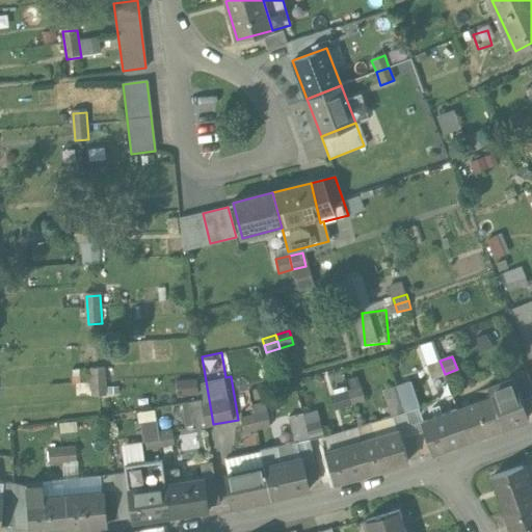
[(440,361),(426,366),(431,378),(445,374),(440,361)]
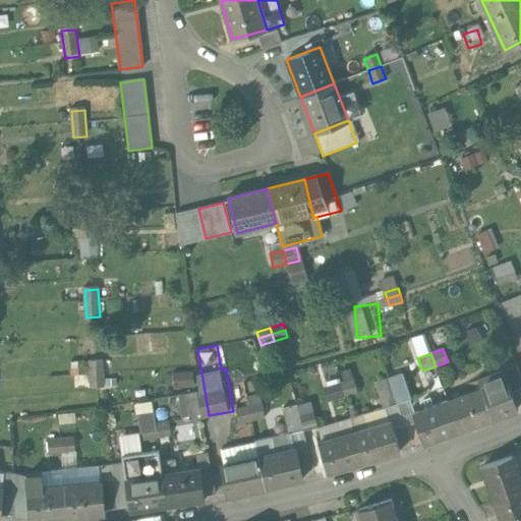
[(103,362),(89,363),(92,390),(105,389),(103,362)]
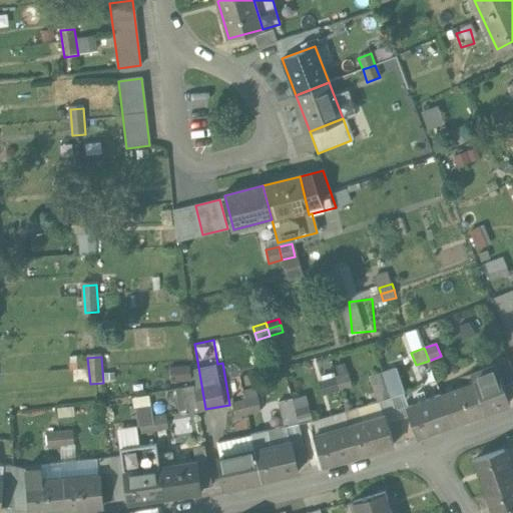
[(512,372),(508,361),(496,366),(503,384),(512,380),(512,372)]
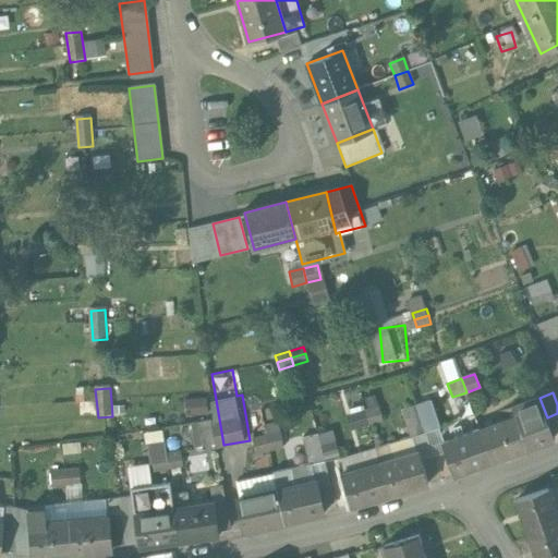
[(516,416),(480,429),(490,461),(555,438),(547,417),(540,398),(512,408),(516,416)]
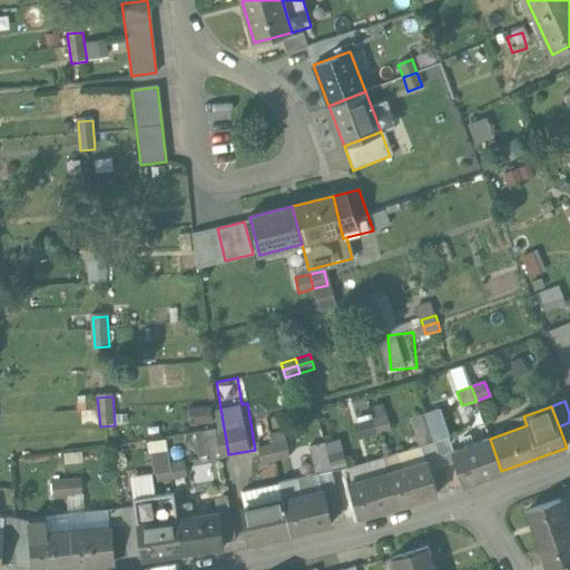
[(387,414),(372,419),(376,433),(392,429),(387,414)]
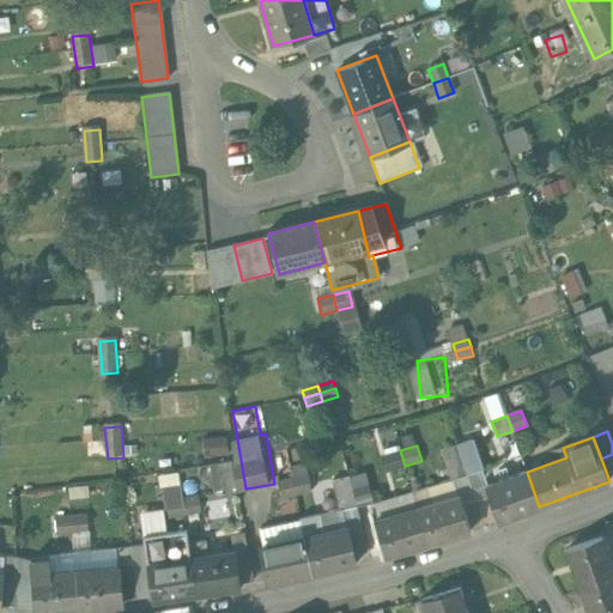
[(400,450),(387,455),(390,471),(405,466),(400,450)]
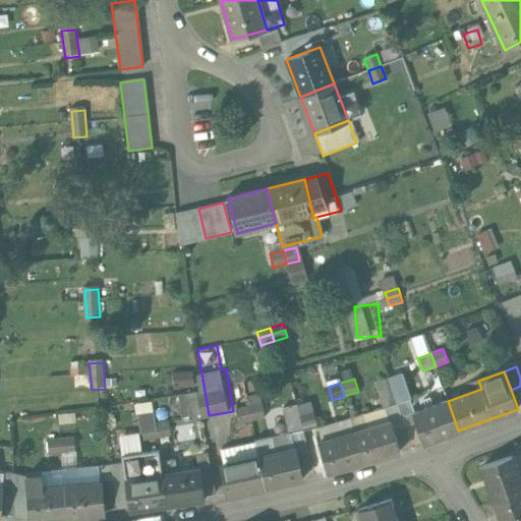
[(142,414),(158,411),(156,400),(140,403),(142,414)]
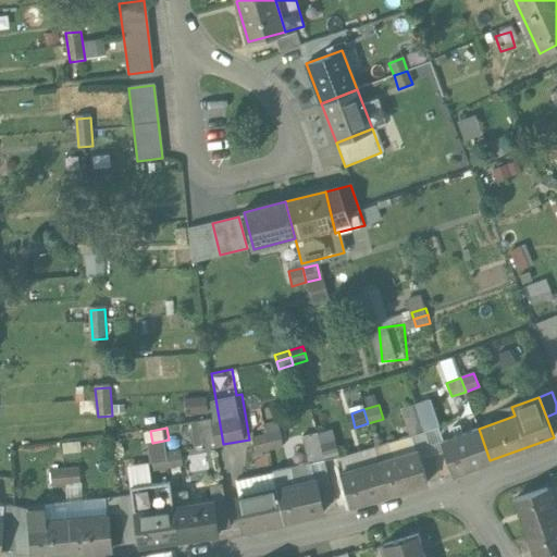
[(479,429),(442,442),(454,474),(490,460),(479,429)]
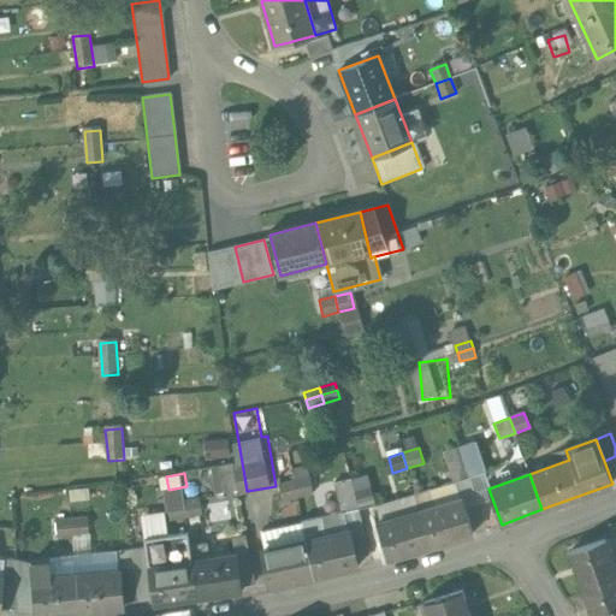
[(367,475),(350,479),(359,510),(375,505),(367,475)]
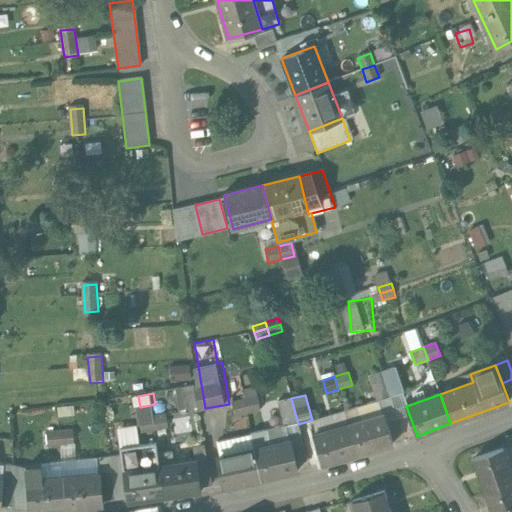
[(256,396),(244,399),(246,411),(259,409),(256,396)]
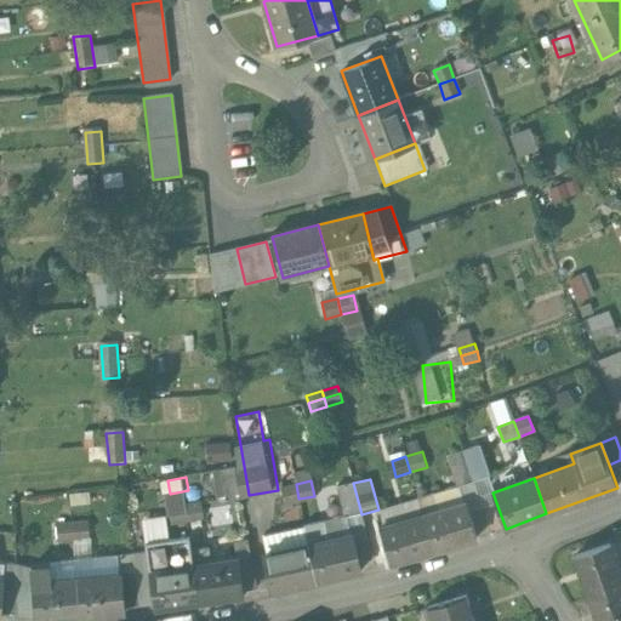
[(296,484),(280,486),(284,502),(298,499),(296,484)]
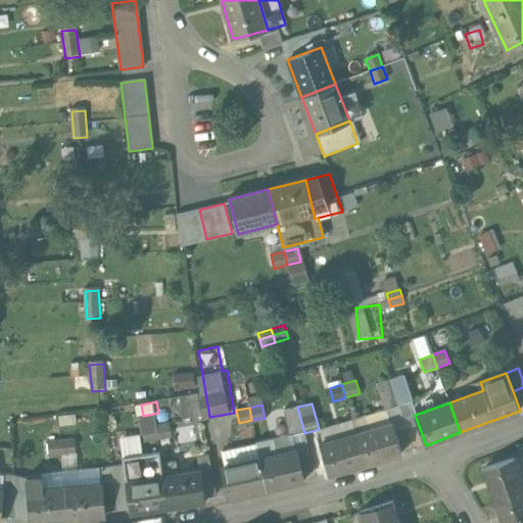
[(168,423),(155,425),(157,438),(170,436),(168,423)]
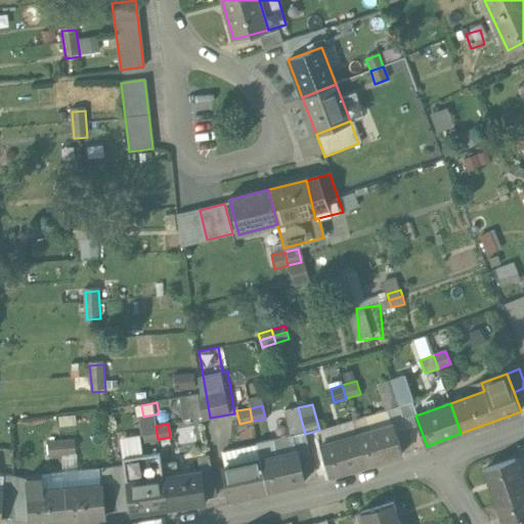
[(392,424),(356,434),(365,465),(401,454),(392,424)]
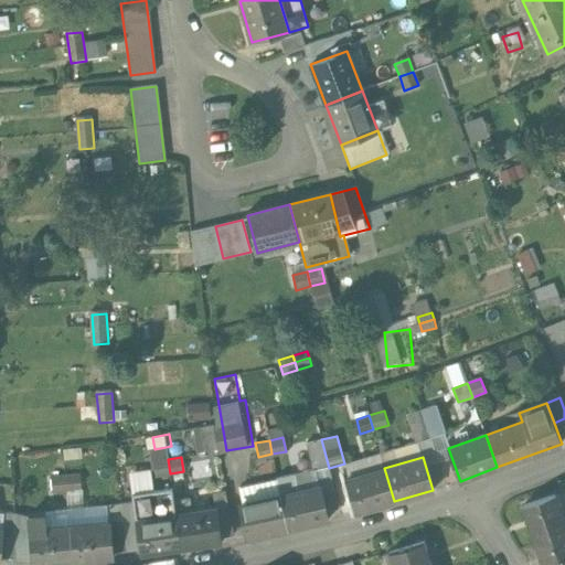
[(168,459),(153,461),(156,476),(170,473),(168,459)]
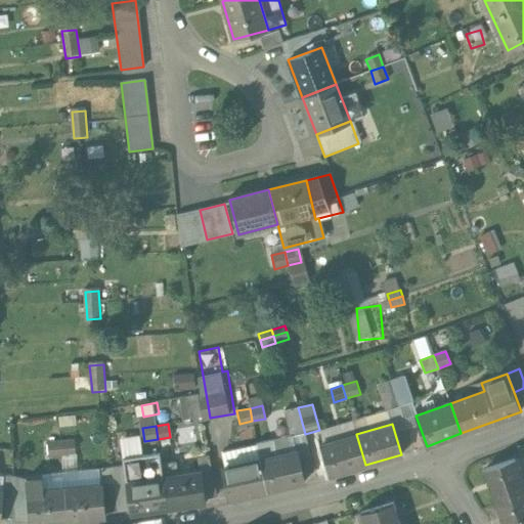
[(356,434),(320,444),(330,476),(365,465),(356,434)]
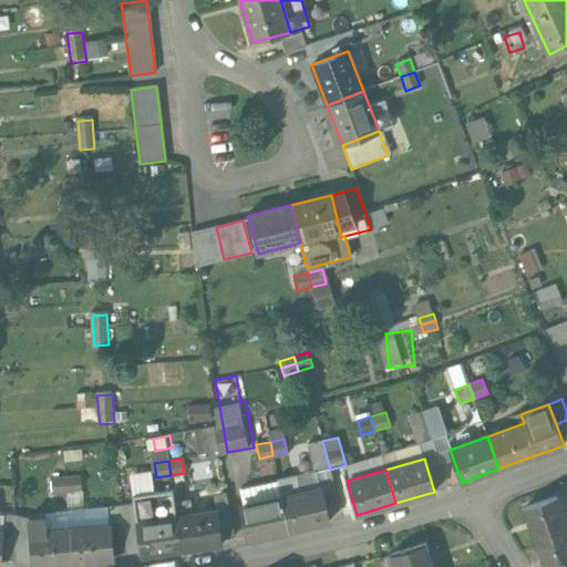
[(80,475),(65,477),(66,492),(81,491),(80,475)]
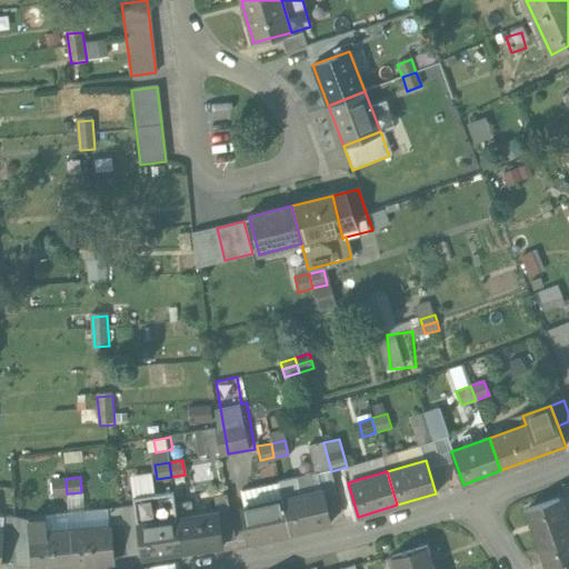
[(67,493),(66,479),(51,480),(52,496),(67,493)]
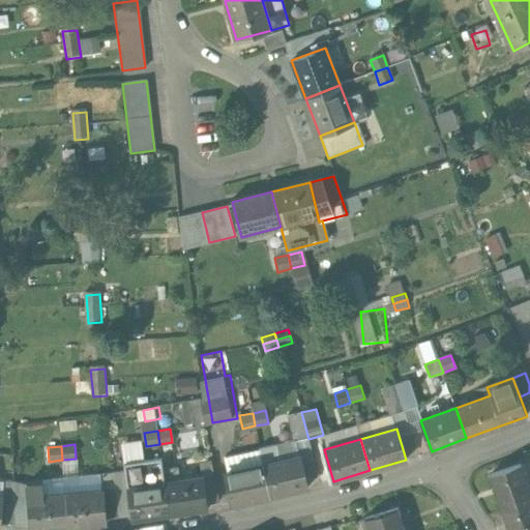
[(300,455),(264,464),(270,496),(307,488),(300,455)]
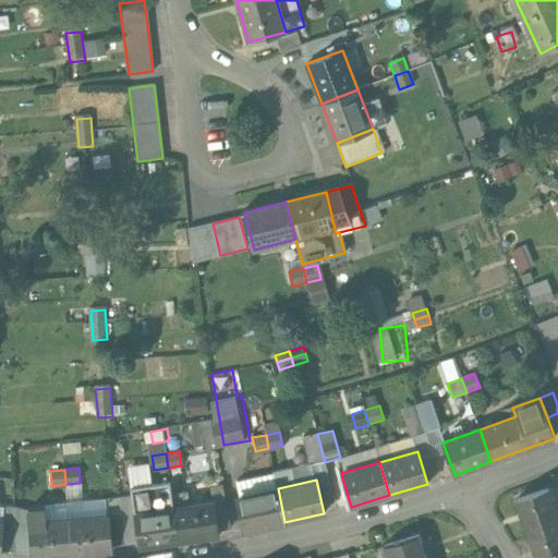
[(278,488),(239,497),(246,530),(284,522),(278,488)]
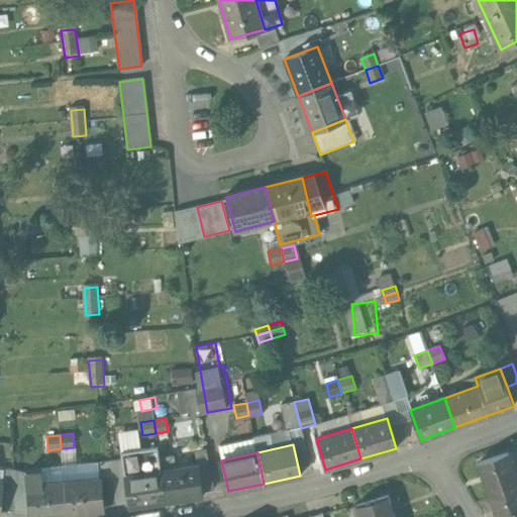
[(516,481),(507,452),(478,463),(489,498),(516,488),(516,481)]
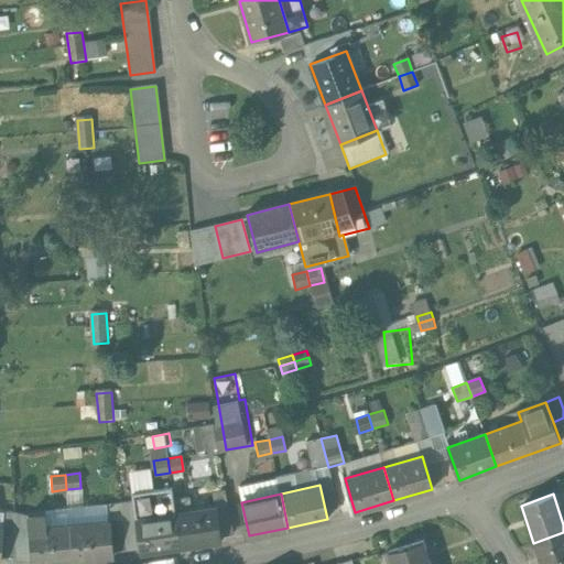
[(121,505),(106,506),(107,522),(109,522),(112,552),(126,550),(122,521),(123,521),(121,505)]
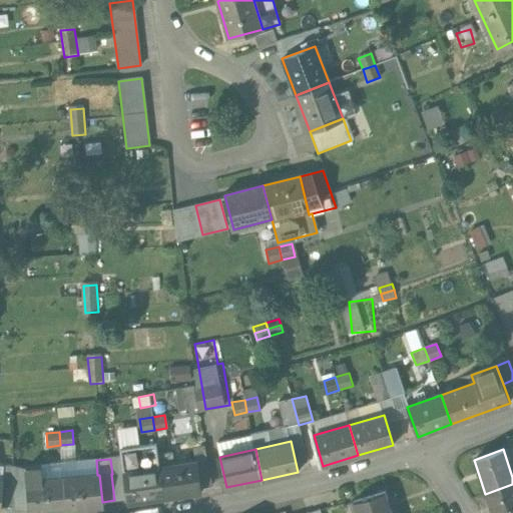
[(195,461),(159,466),(164,497),(200,492),(195,461)]
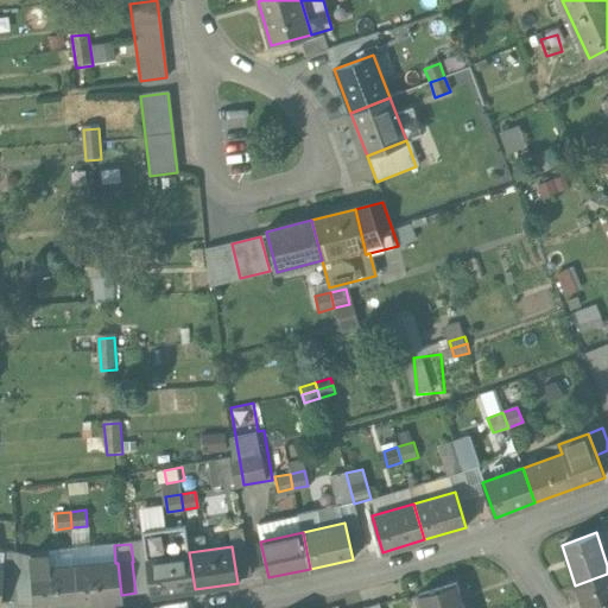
[(189,552),(146,559),(151,591),(151,596),(195,589),(189,552)]
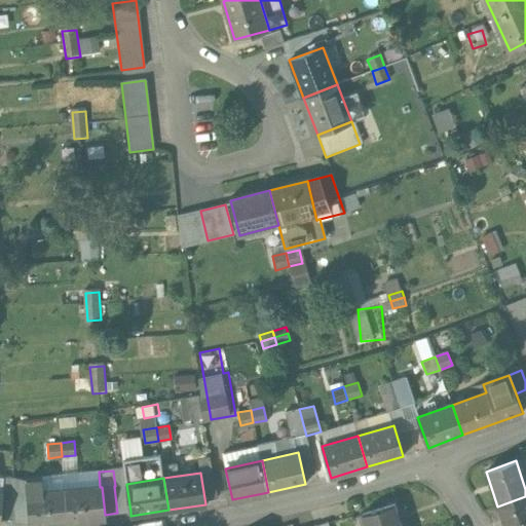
[(115,486),(114,486),(117,513),(130,512),(126,484),(115,486)]
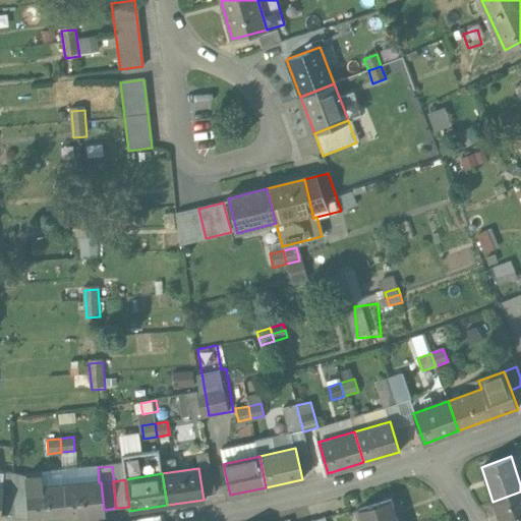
[(99,482),(64,485),(67,517),(104,514),(104,510),(101,482),(99,482)]
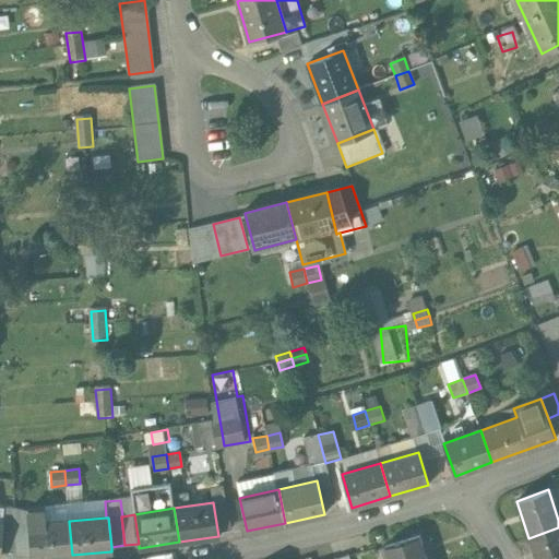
[(69,521),(30,525),(33,558),(72,555),(69,521)]
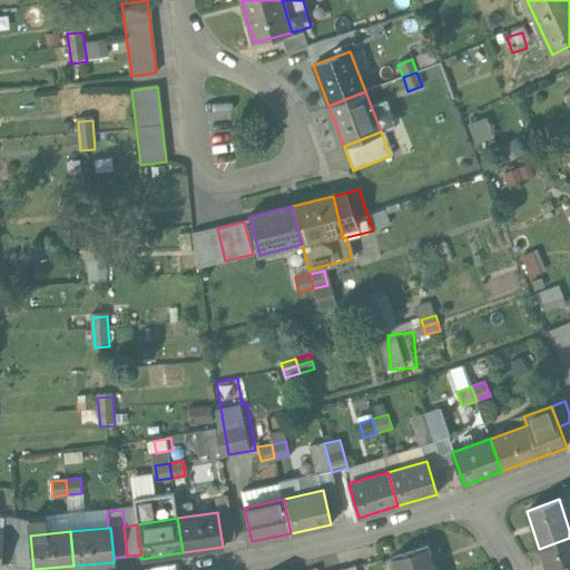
[(569,569),(569,538),(539,549),(546,569),(569,569)]
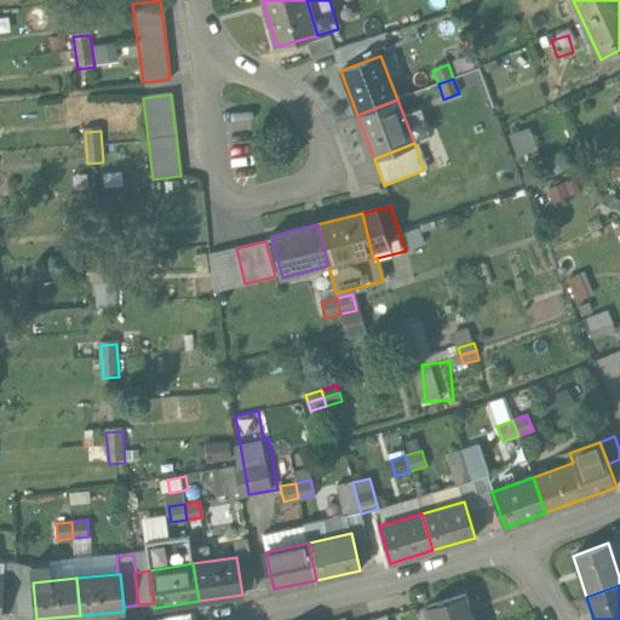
[(472,619),(465,596),(428,608),(430,619),(472,619)]
